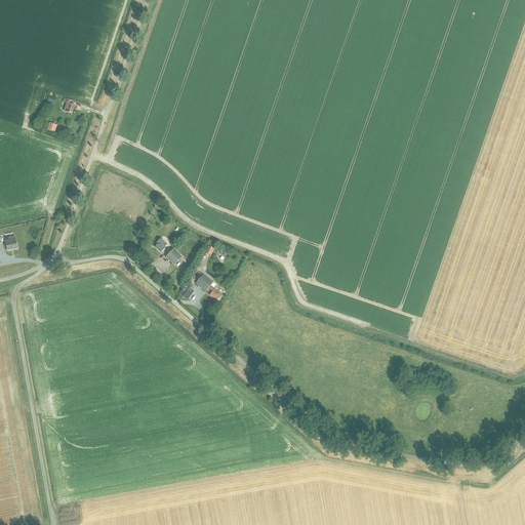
[(49,95),(47,102),(54,104),(56,98),(49,95)]
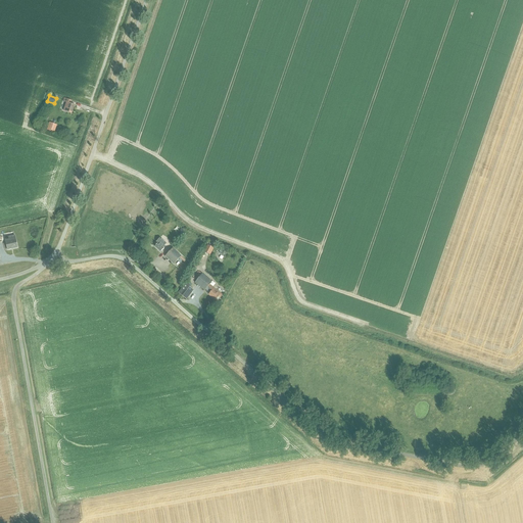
[(72,113),(75,105),(70,103),(72,101),(64,98),(63,101),(66,102),(63,111),(72,113)]
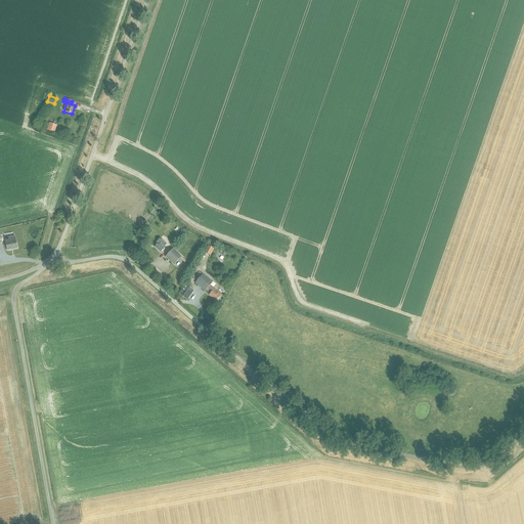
[(54,133),(57,125),(49,122),(47,130),(54,133)]
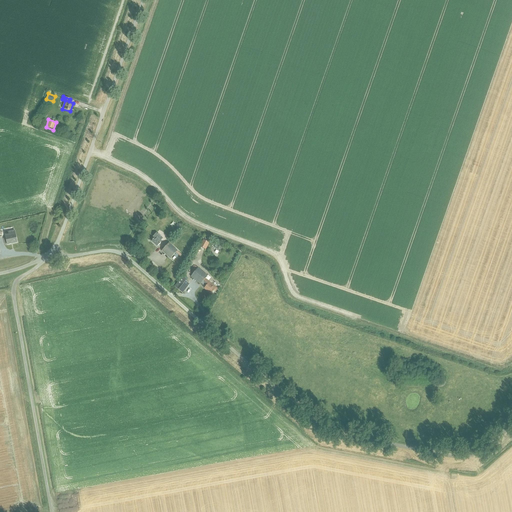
[(163,238),(157,233),(153,237),(155,238),(151,242),(157,247),(160,243),(159,242),(161,240),(163,238)]
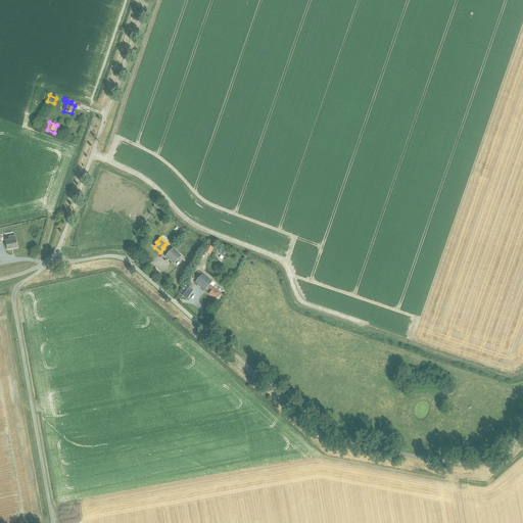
[(15,240),(6,242),(7,250),(17,247),(15,240)]
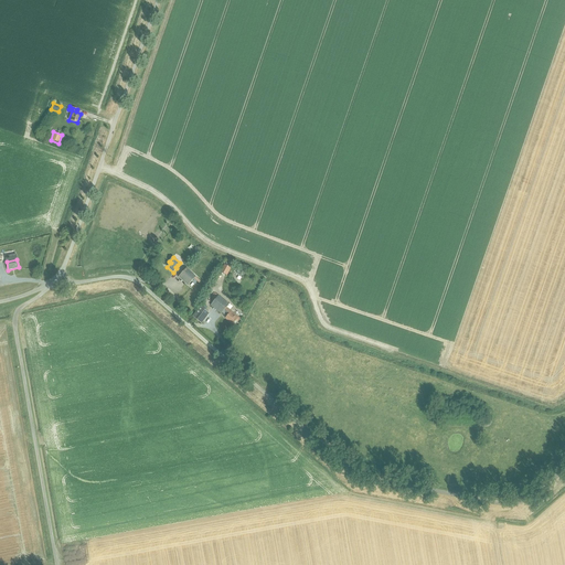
[(227,275),(231,268),(224,265),(221,272),(227,275)]
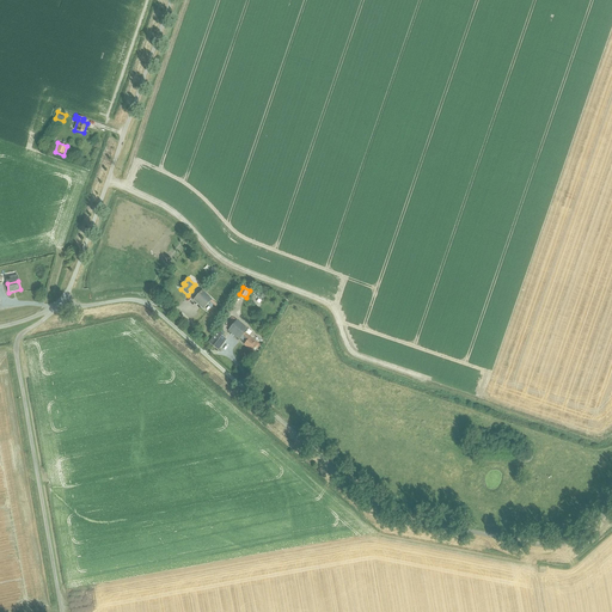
[(203,310),(212,300),(202,291),(193,300),(203,310)]
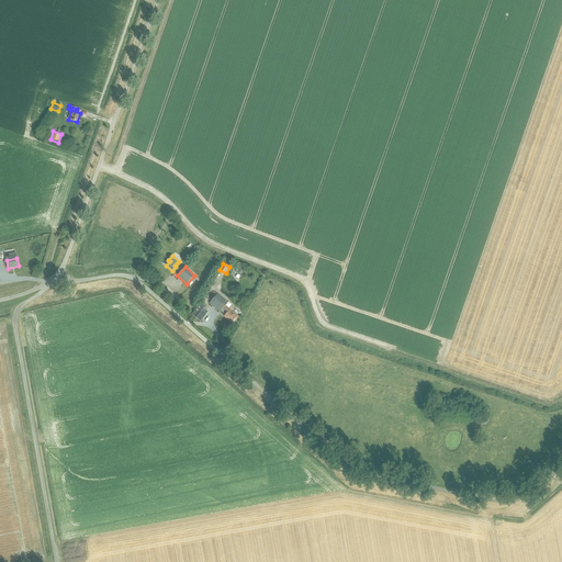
[(214,292),(208,300),(212,304),(211,305),(222,314),(224,312),(226,314),(231,310),(225,305),(226,304),(227,303),(214,292)]
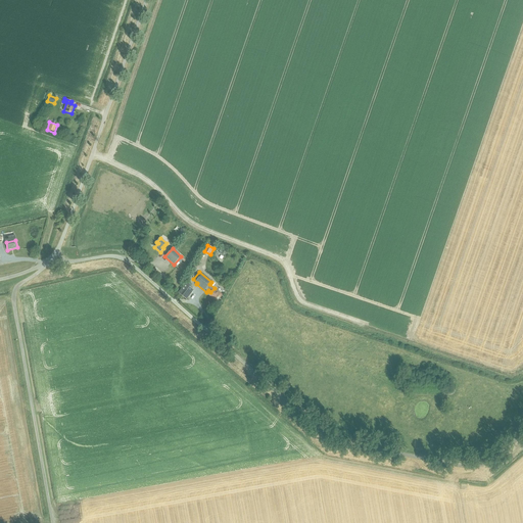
[(179,293),(180,294),(186,299),(193,290),(186,283),(179,293)]
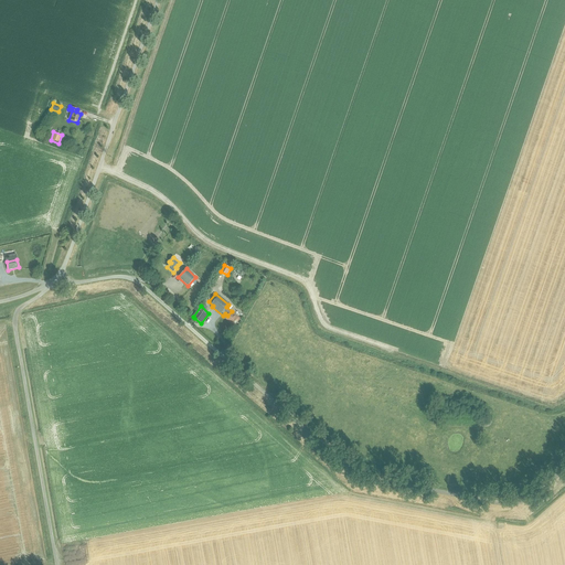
[(238,321),(240,319),(232,311),(227,316),(226,318),(233,323),(236,320),(238,321)]
